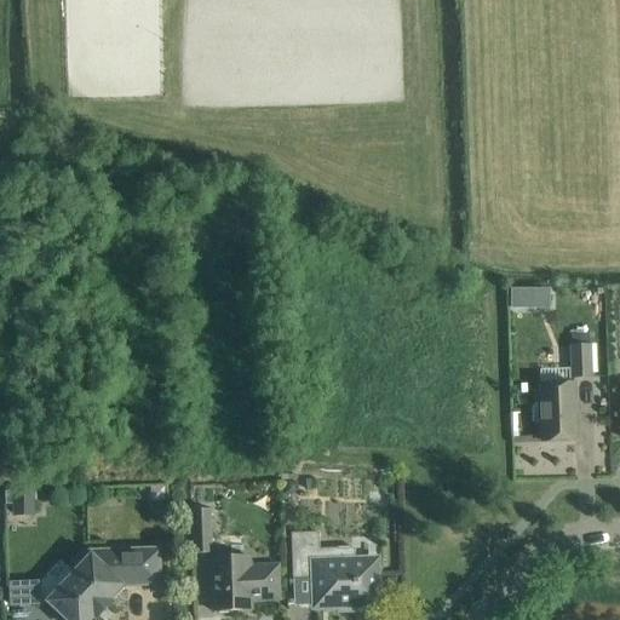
[(524,290),(510,290),(511,309),(526,309),(524,290)]
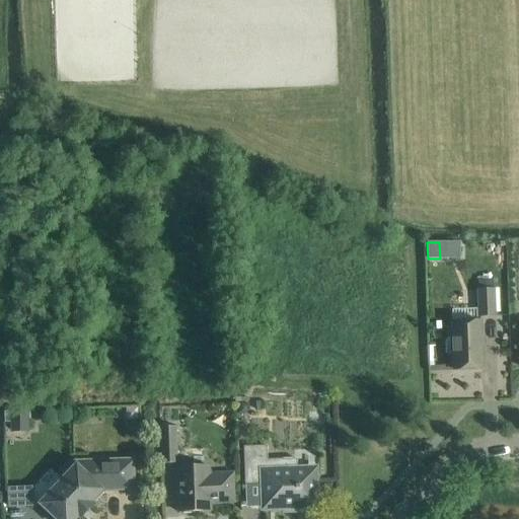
[(478,291),(479,317),(495,316),(494,290),(478,291)]
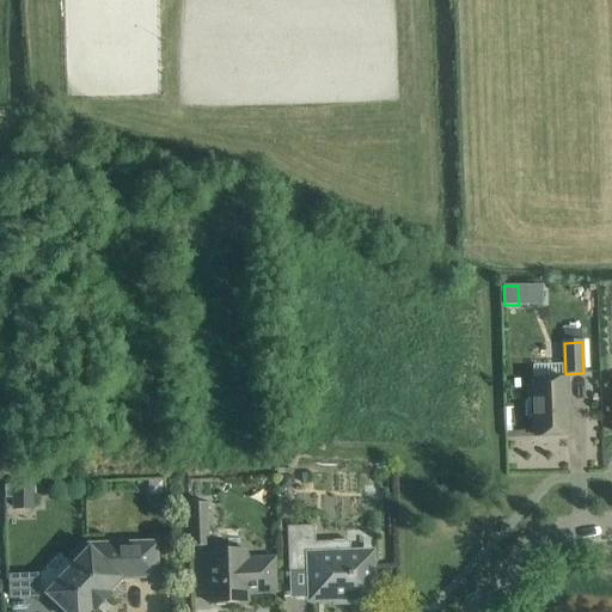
[(569,436),(567,380),(533,381),(536,438),(569,436)]
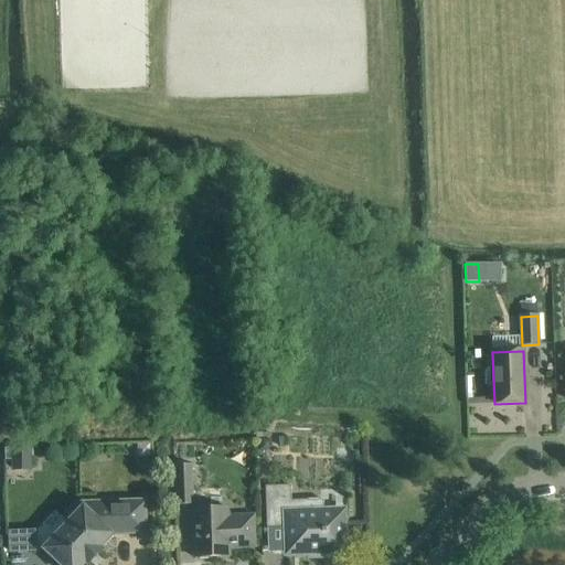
[(259,440),(260,452),(266,452),(272,446),(272,440),(259,440)]
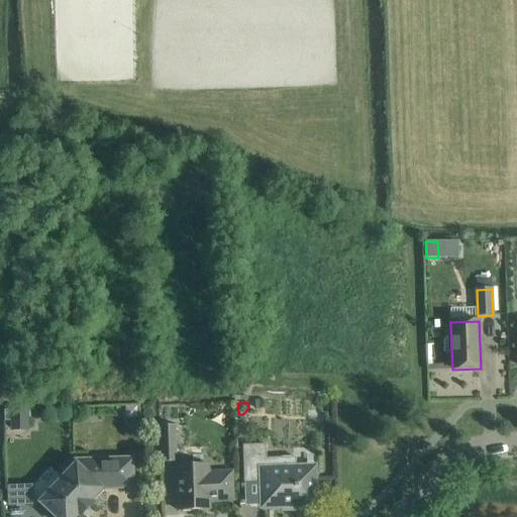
[(8,411),(9,430),(25,429),(24,410),(8,411)]
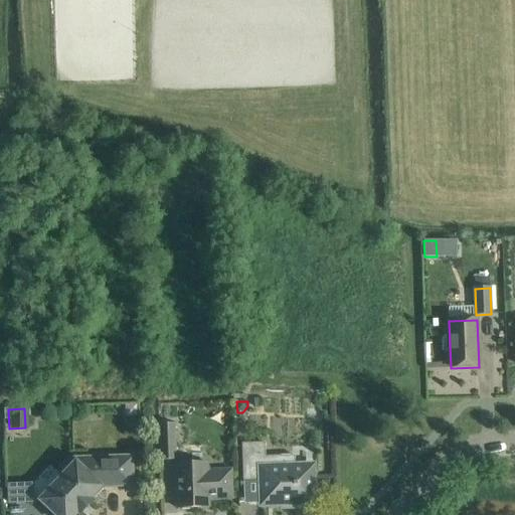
[(160,461),(176,460),(175,423),(159,424),(160,461)]
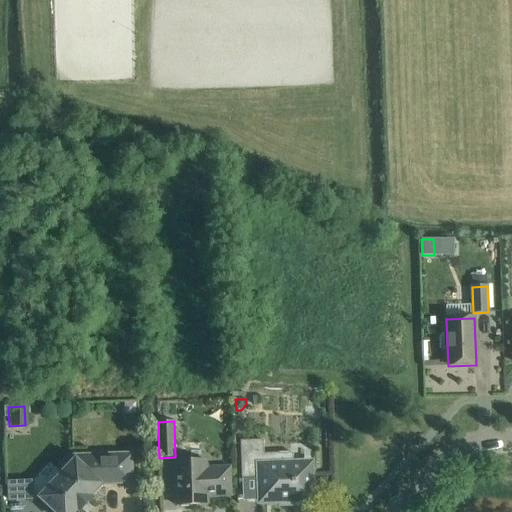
[(240,441),(241,461),(242,480),(244,480),(243,475),(259,475),(260,502),(313,501),(311,463),(291,464),(291,455),(293,455),(293,453),(259,454),(259,442),(264,442),(264,441),(240,441)]
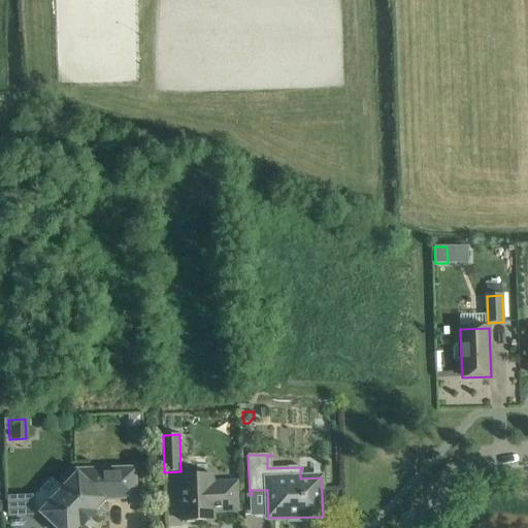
[(136,499),(136,468),(75,470),(61,486),(64,489),(40,514),(55,527),(77,527),(79,527),(81,527),(95,514),(93,513),(105,500),(136,499)]
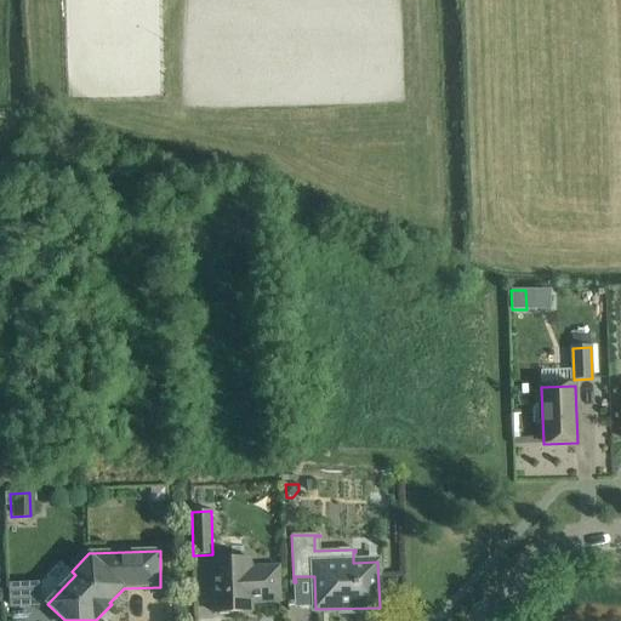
[(211,560),(212,613),(217,613),(220,615),(229,615),(232,613),(252,611),(252,603),(280,602),(279,577),(279,567),(251,568),(250,559),(211,560)]
